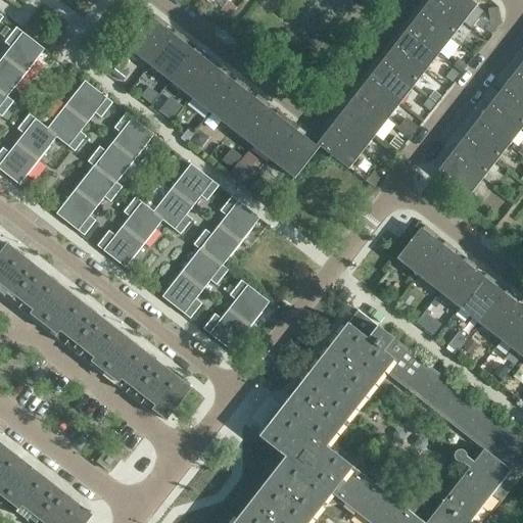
[(463,22),(433,0),(431,0),(420,15),(449,39),(463,22)]
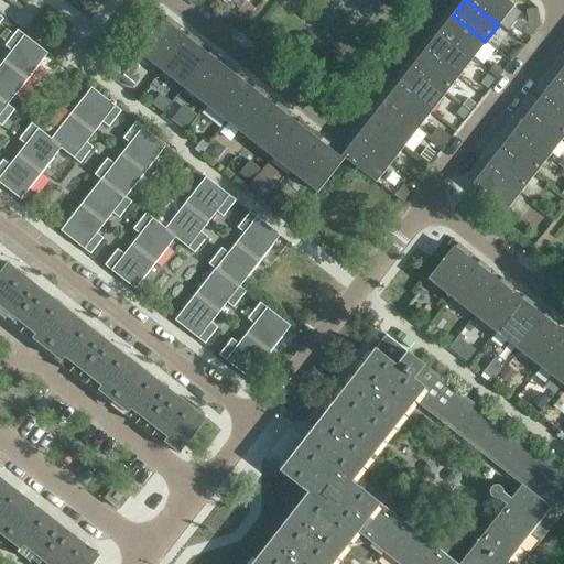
[(512,7),(503,0),(467,0),(499,24),(512,7)]
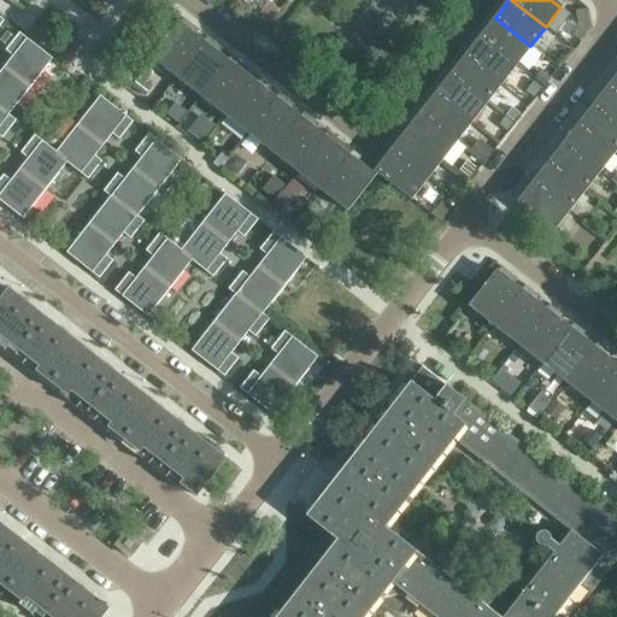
[(204,42),(189,30),(193,25),(183,18),(180,23),(153,58),(177,77),(204,42)]
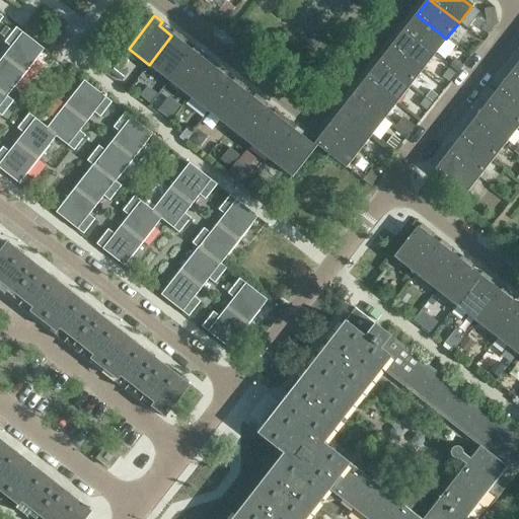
[(446,39),(417,15),(404,31),(434,55),(446,39)]
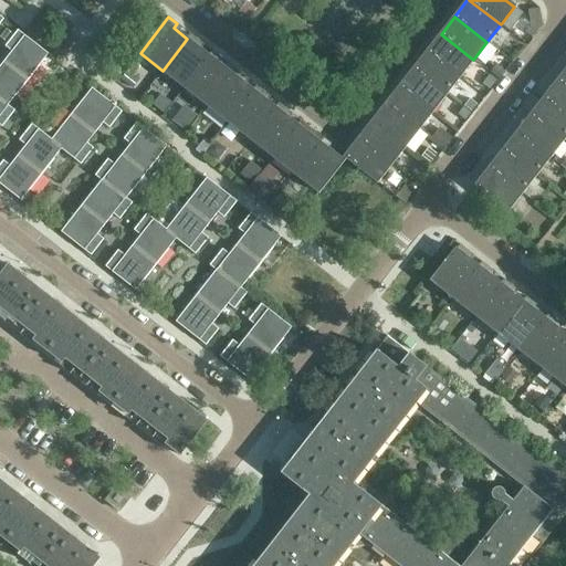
[(28,80),(48,54),(49,54),(18,30),(6,46),(12,52),(4,62),(28,80)]
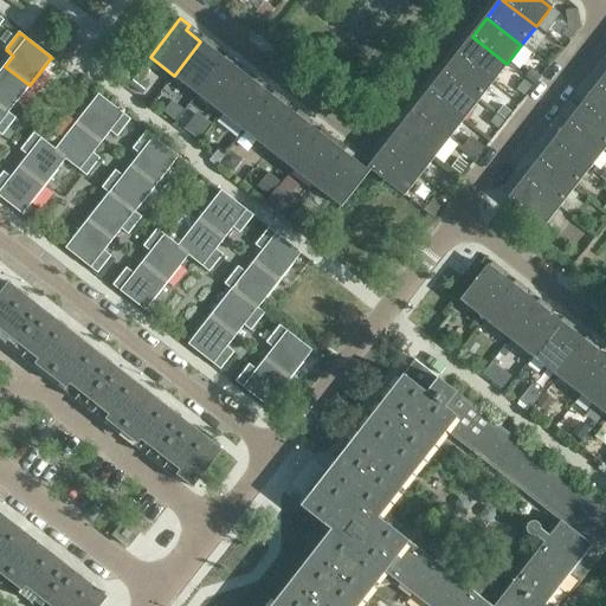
[(198,94),(224,60),(210,49),(213,44),(204,37),(200,42),(174,76),(198,94)]
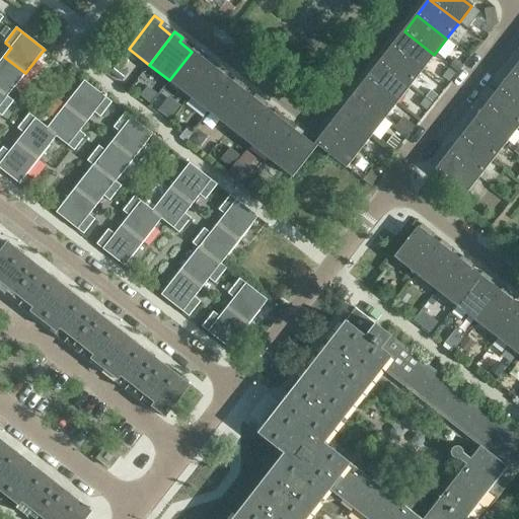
[(434,55),(404,31),(391,48),(422,70),(434,55)]
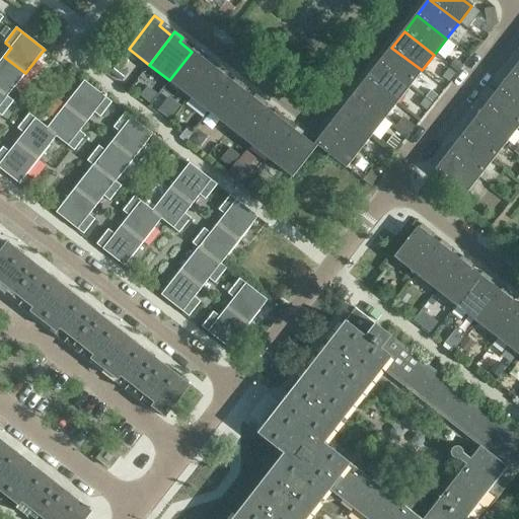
[(190,96),(213,68),(212,67),(200,58),(203,54),(195,47),(192,52),(169,80),(190,96)]
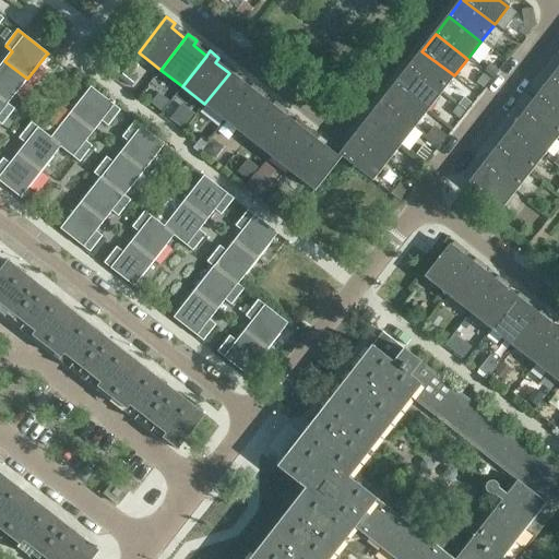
[(454,75),(421,51),(408,68),(440,93),(454,75)]
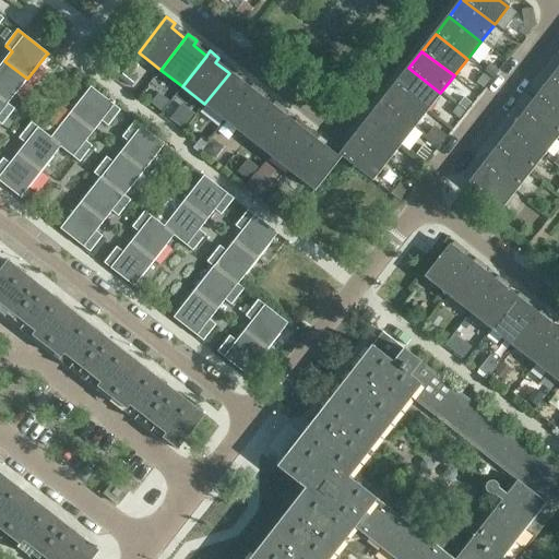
[(0,99),(8,105),(27,80),(27,79),(4,61),(0,67),(0,99)]
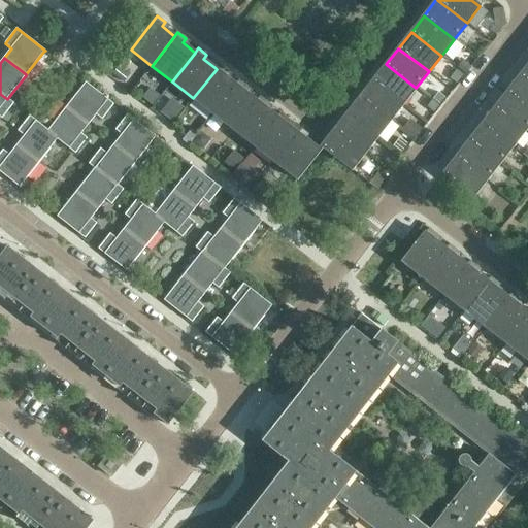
[(237,85),(236,85),(224,75),(227,70),(219,64),(216,68),(217,69),(193,98),(213,114),(237,85)]
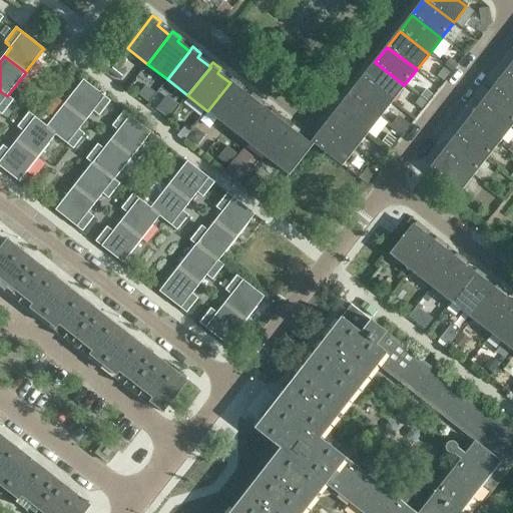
[(404,85),(375,62),(363,78),(392,101),(404,85)]
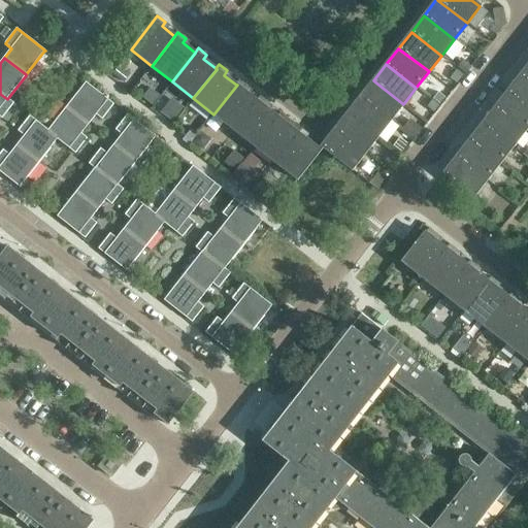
[(527,81),(520,75),(507,92),(527,107),(527,81)]
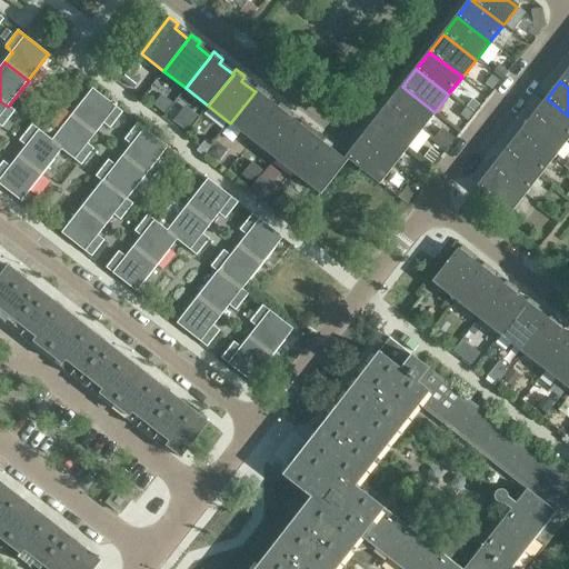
[(252,141),(277,109),(263,98),(267,93),(258,87),(255,91),(256,91),(230,123),(252,141)]
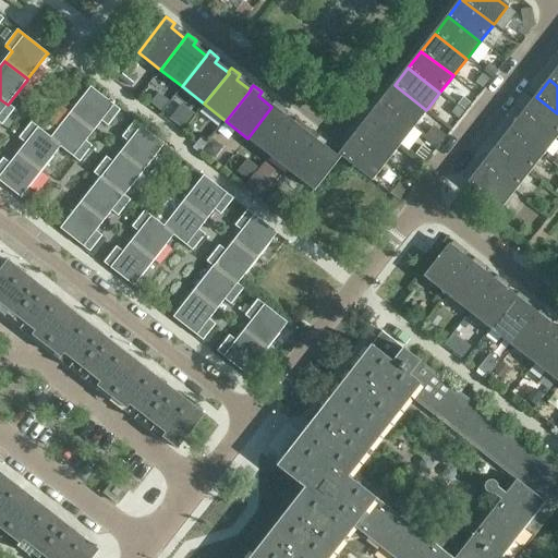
[(426,110),(395,85),(380,102),(413,128),(426,110)]
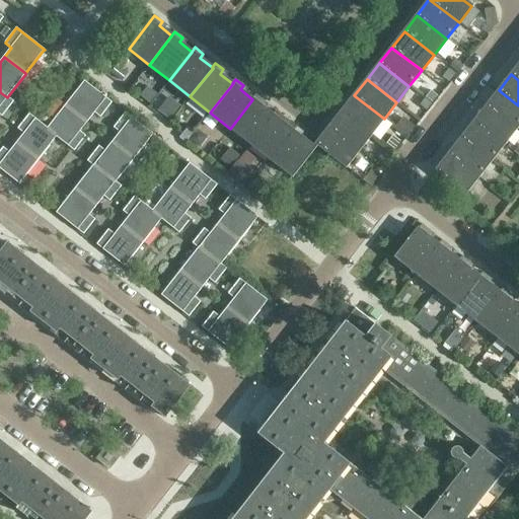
[(113,102),(84,81),(66,105),(87,122),(94,113),(100,118),(113,102)]
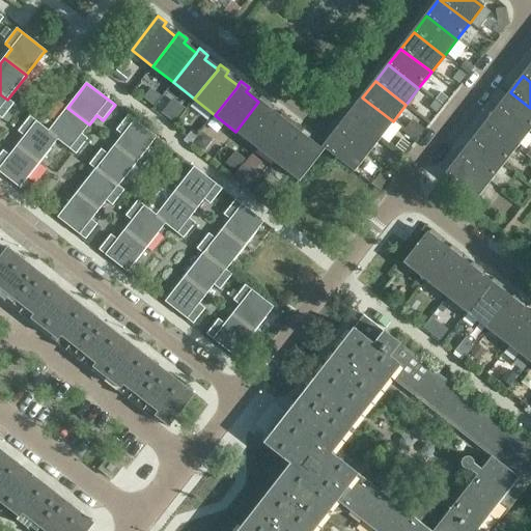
[(530,128),(530,108),(510,92),(498,109),(528,132),(530,128)]
